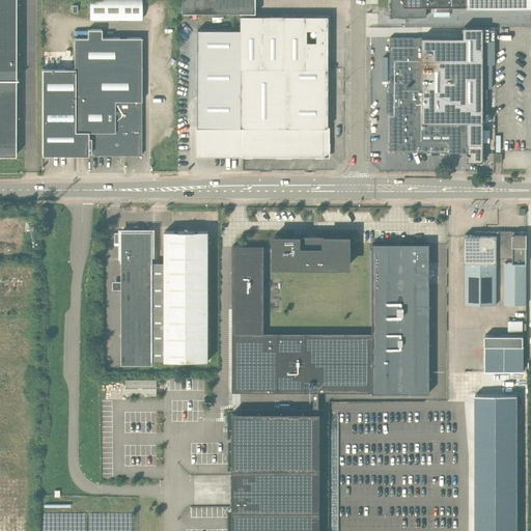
[(0,0),(0,155),(16,156),(15,0),(0,0)]
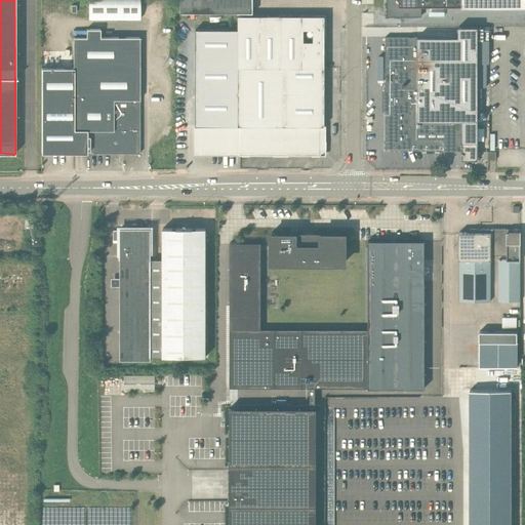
[(88,0),(89,19),(120,19),(119,0),(88,0)]
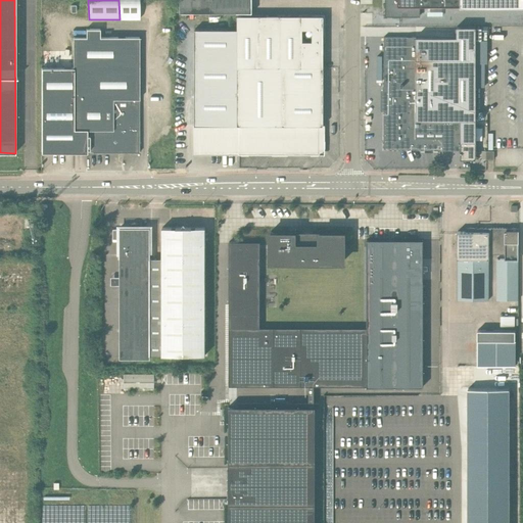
[(251,0),(180,0),(180,12),(252,12),(251,0)]
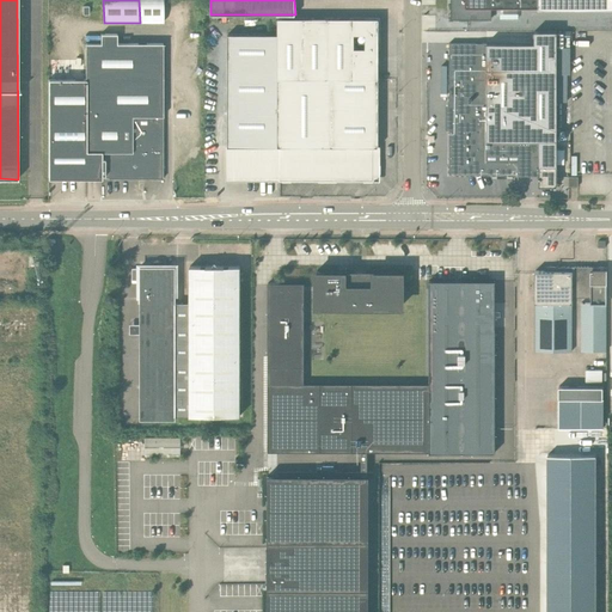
[(611,0),(451,0),(452,11),(454,11),(454,19),(491,19),(491,7),(538,7),(538,10),(611,8),(611,0)]
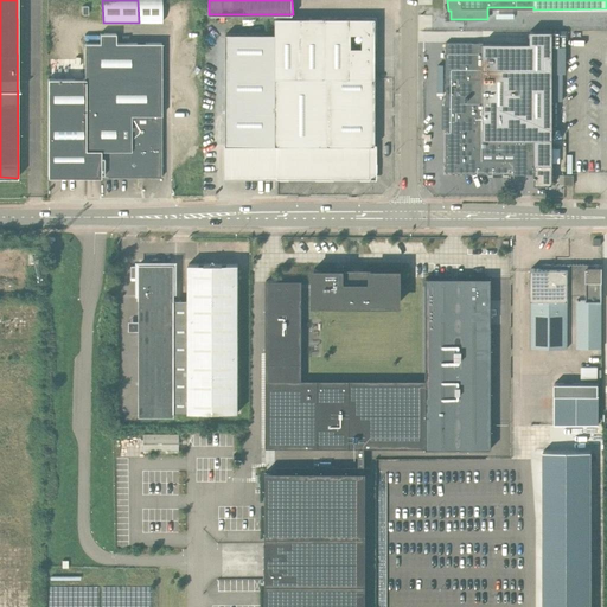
[(276,18),(276,34),(278,145),(278,178),(278,179),(377,178),(376,17),(276,18)]
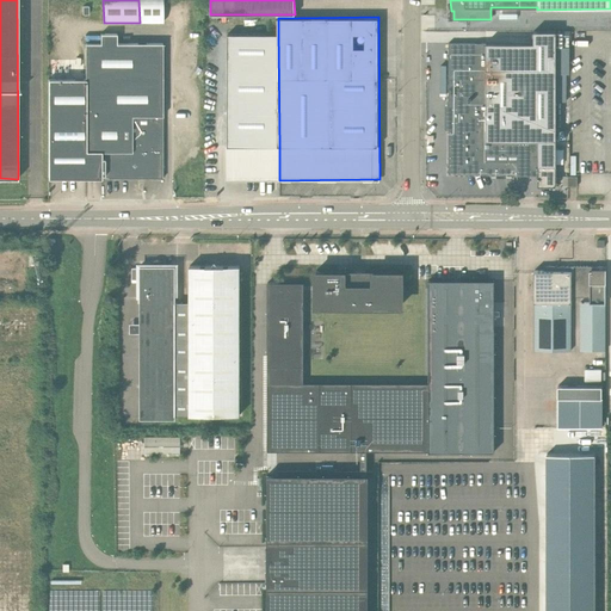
[(449,43),(449,174),(538,174),(538,186),(556,186),(556,102),(566,102),(566,74),(569,74),(569,48),(556,48),(556,31),(534,31),(534,43),(449,43)]
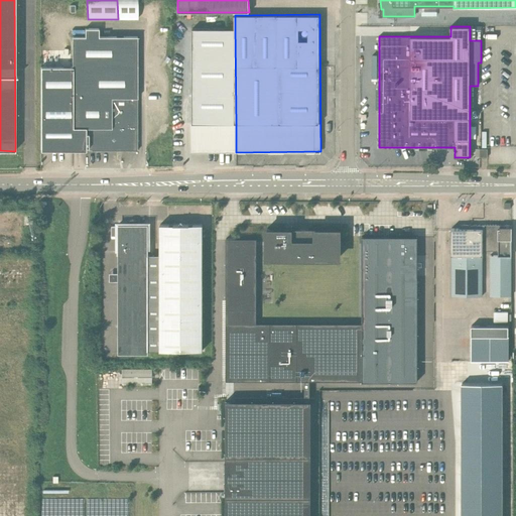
[(41,67),(40,141),(40,151),(137,151),(137,37),(99,36),(99,28),(85,28),(85,36),(72,36),(72,67),(41,67)]
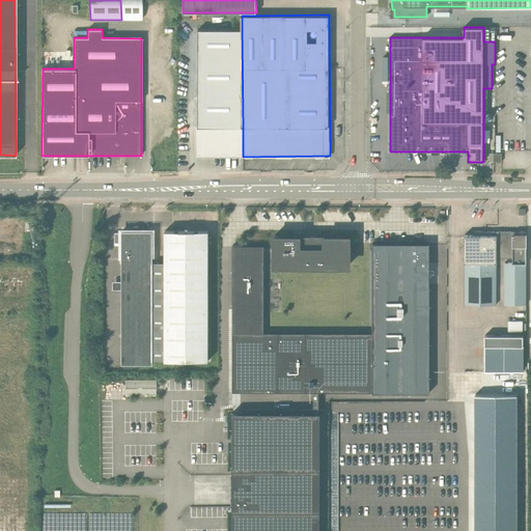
[(197,127),(198,150),(202,156),(243,156),(243,127),(241,127),(242,94),(242,62),(242,30),(241,30),(198,30),(197,127)]
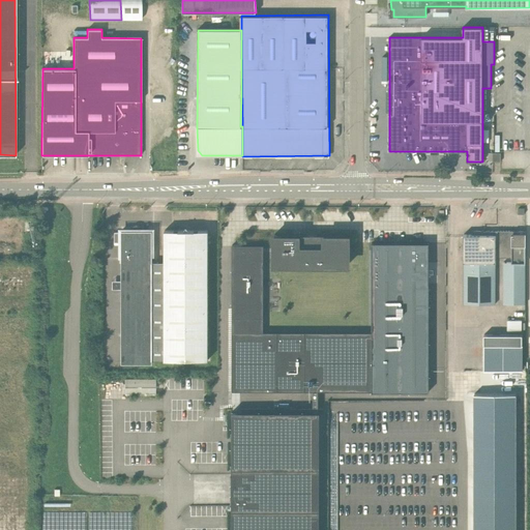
[(152,360),(208,360),(208,231),(164,231),(165,262),(152,262),(152,231),(121,231),(121,363),(152,363),(152,360)]
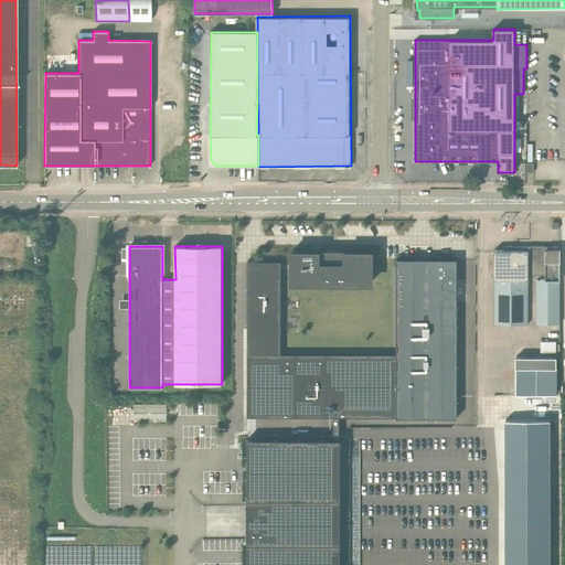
[(493,324),(529,324),(529,274),(545,274),(545,251),(546,251),(546,246),(515,246),(514,246),(513,247),(510,247),(509,246),(504,247),(504,251),(493,251),(493,324)]
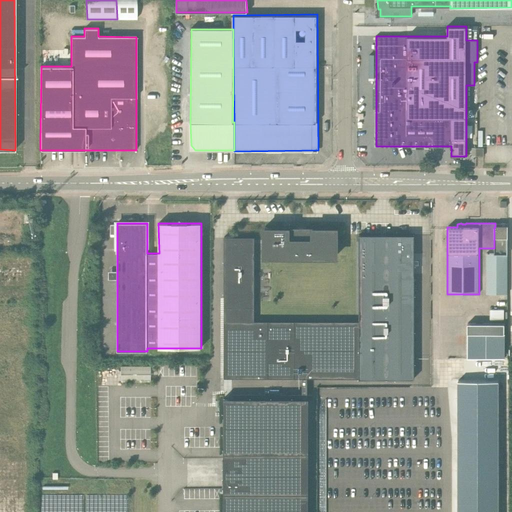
[(507,294),(507,224),(495,223),(495,227),(494,227),(494,248),(494,254),(486,254),(486,293),(507,294)]
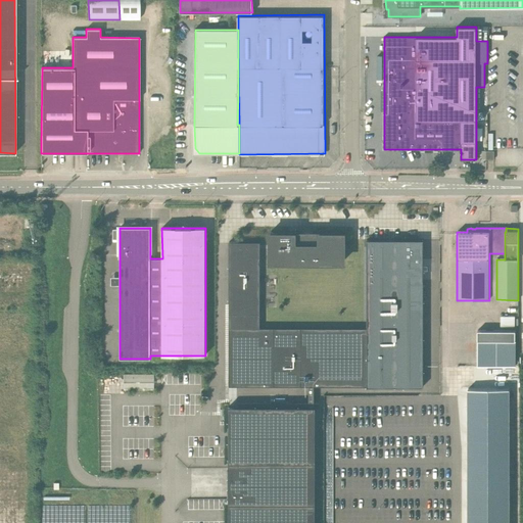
[(271,231),(271,262),(343,262),(343,232),(313,232),(301,232),(271,231)]
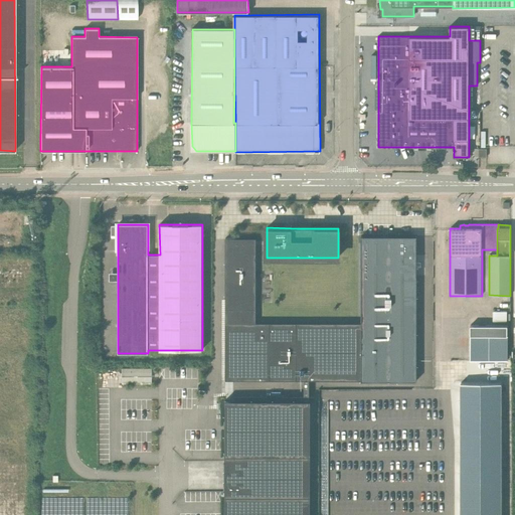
[(225,238),(225,380),(361,380),(361,381),(362,381),(416,381),(416,236),(361,236),(361,323),(255,323),(256,238),(225,238)]
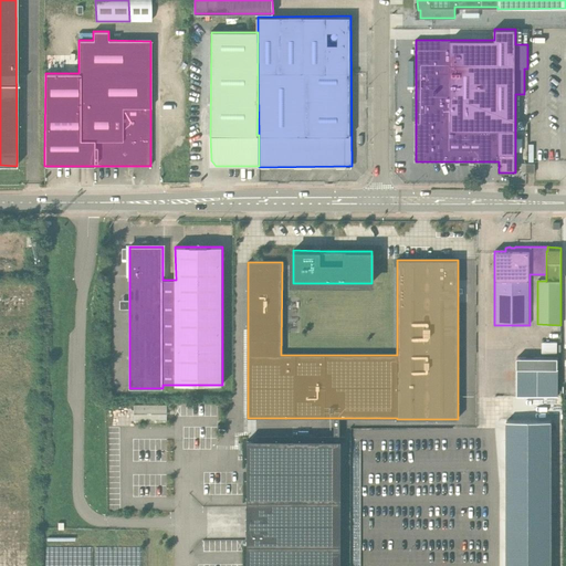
[(557,354),(557,342),(542,342),(542,354),(557,354)]
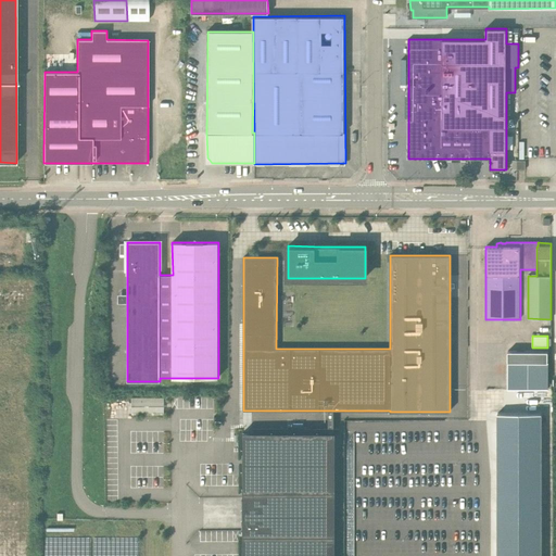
[(547,389),(547,352),(507,351),(507,389),(547,389)]
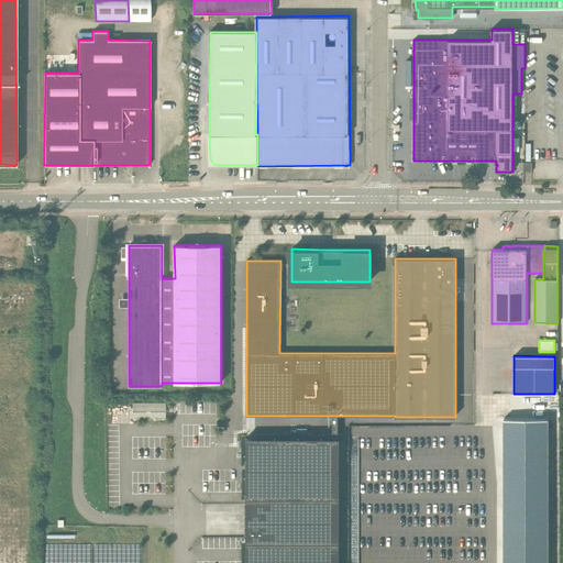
[(166,403),(133,403),(133,420),(166,420),(166,403)]
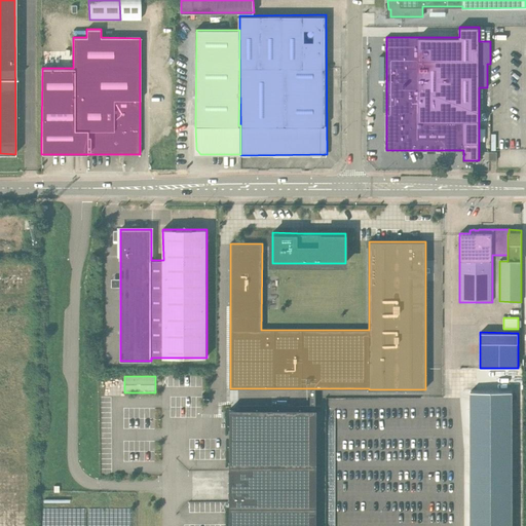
[(471,391),(470,525),(512,525),(512,391),(471,391)]
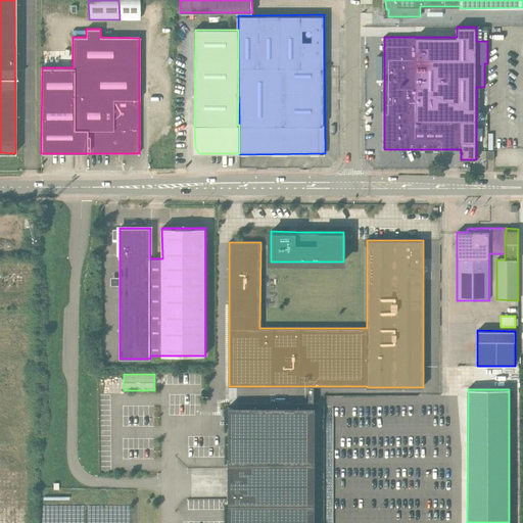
[(228,407),(228,522),(315,522),(315,407),(228,407)]
